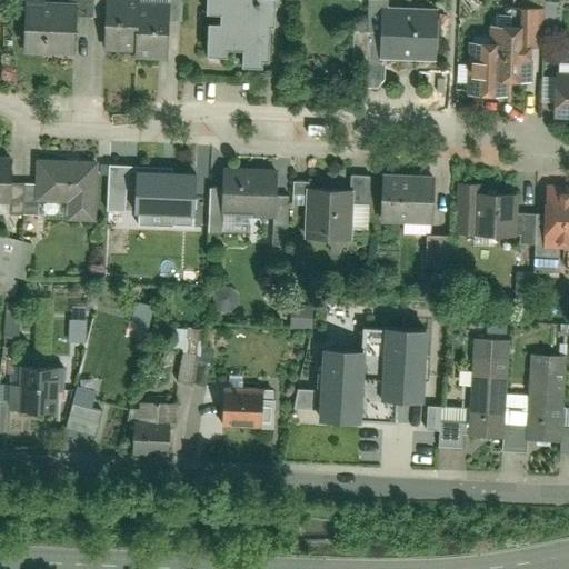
[(75,50),(77,1),(58,0),(23,0),(20,47),(75,50)]
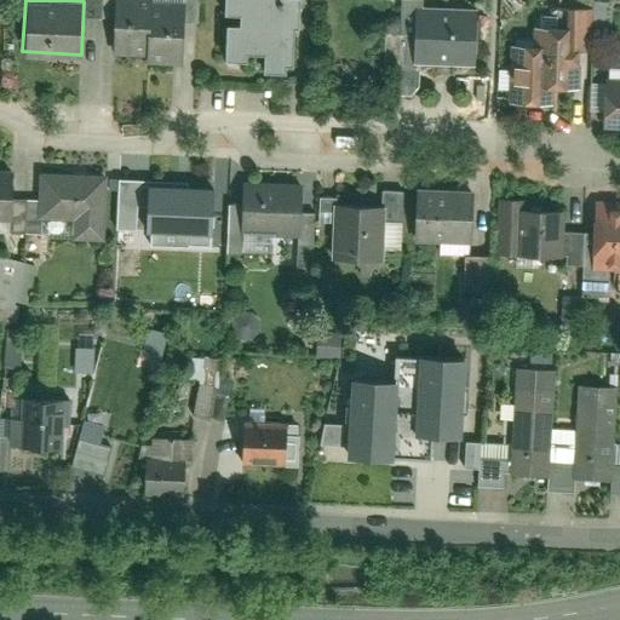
[(150,0),(115,0),(116,53),(147,52),(148,64),(185,64),(185,3),(150,3),(150,0)]
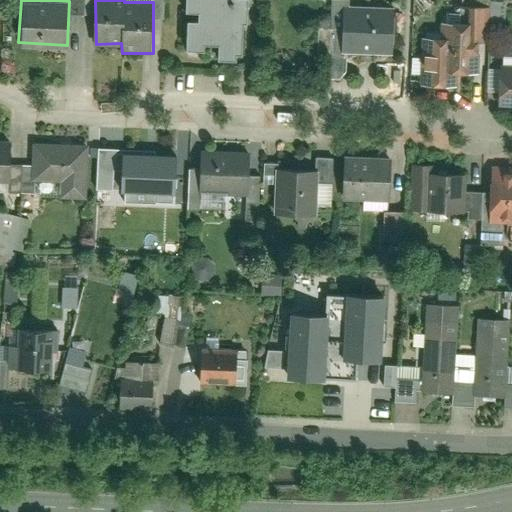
[(183,0),(183,10),(197,10),(197,19),(185,19),(184,49),(202,49),(202,43),(216,44),(216,59),(233,59),(233,52),(240,52),(241,22),(245,22),(245,0),(183,0)]
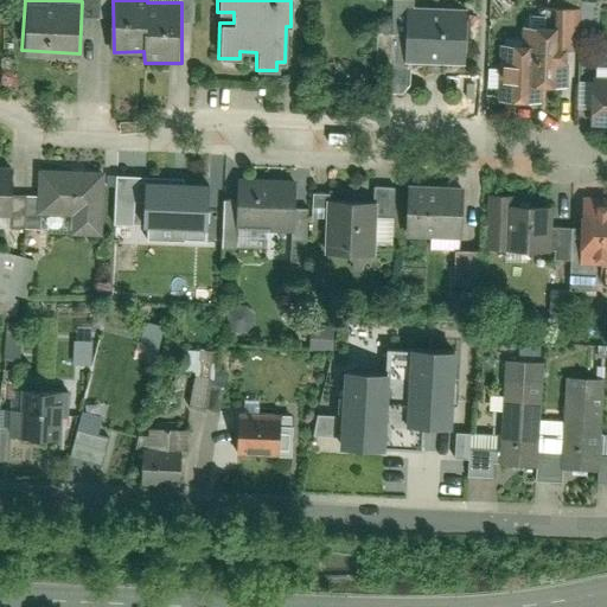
[(500,42),(500,102),(531,102),(531,87),(562,87),(562,46),(581,46),(581,4),(556,4),(556,23),(522,23),(522,42),(500,42)]
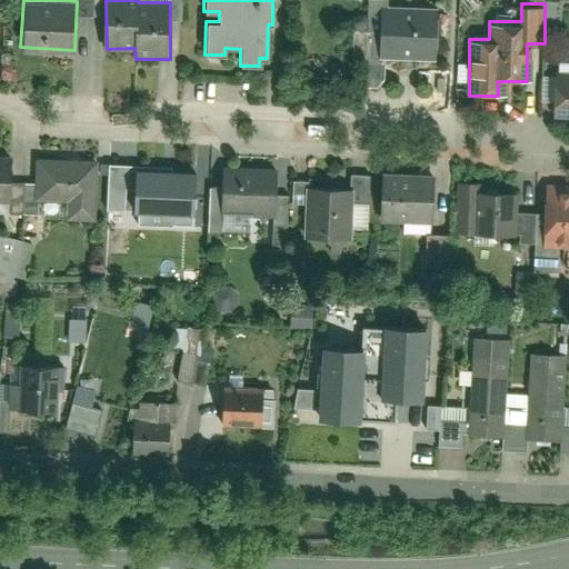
[(439,57),(441,9),(382,6),(380,53),(439,57)]
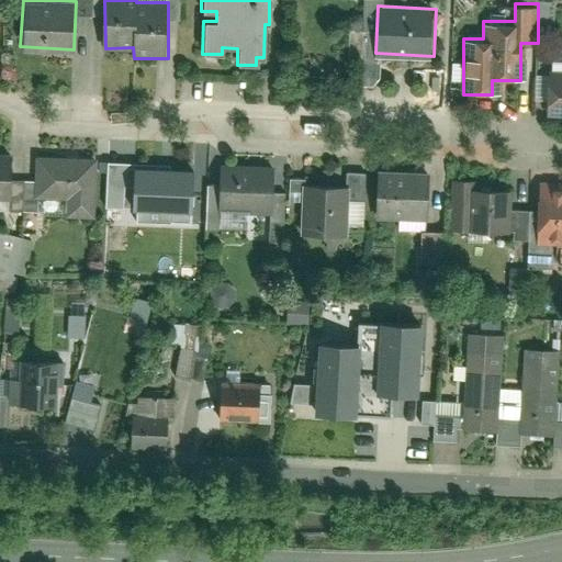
[(561,114),(561,72),(551,72),(551,114),(561,114)]
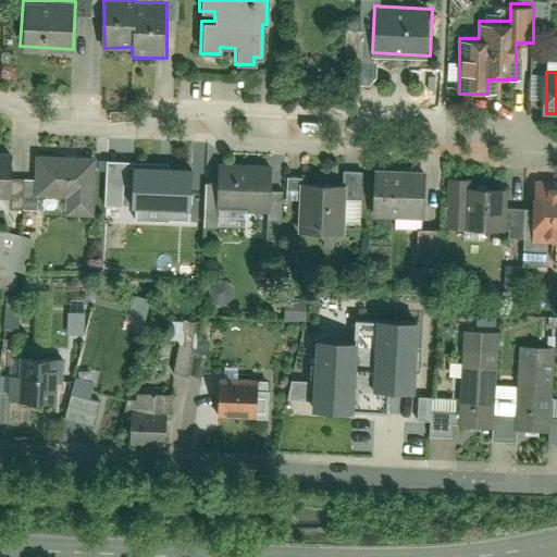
[(99,157),(36,151),(33,194),(66,196),(65,214),(95,217),(99,157)]
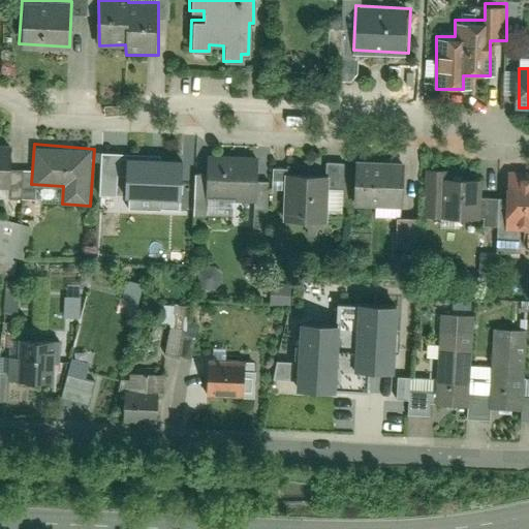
[(0,188),(9,188),(9,146),(0,145),(0,188)]
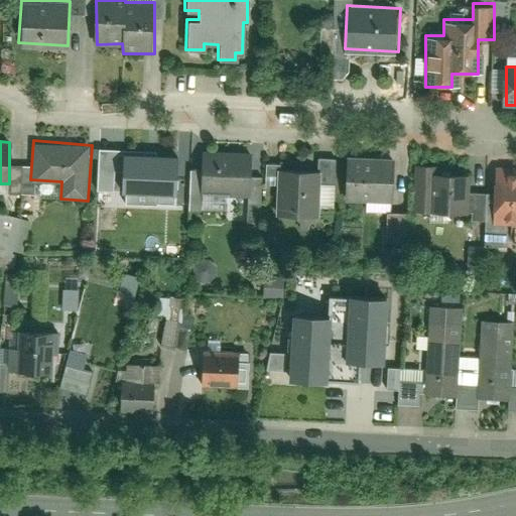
[(252,198),(253,151),(207,150),(205,197),(252,198)]
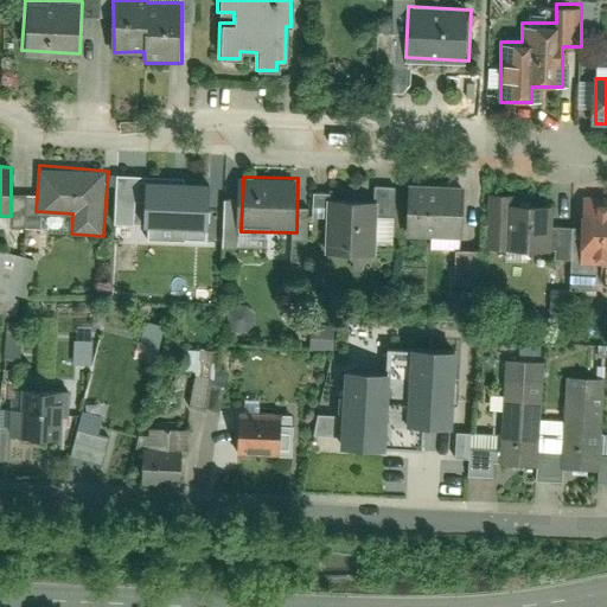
[(208,243),(211,185),(145,183),(142,225),(148,225),(148,241),(208,243)]
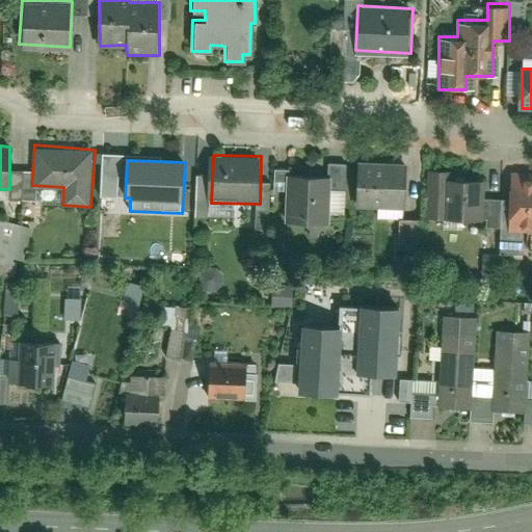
[(405,210),(406,165),(354,164),(353,209),(405,210)]
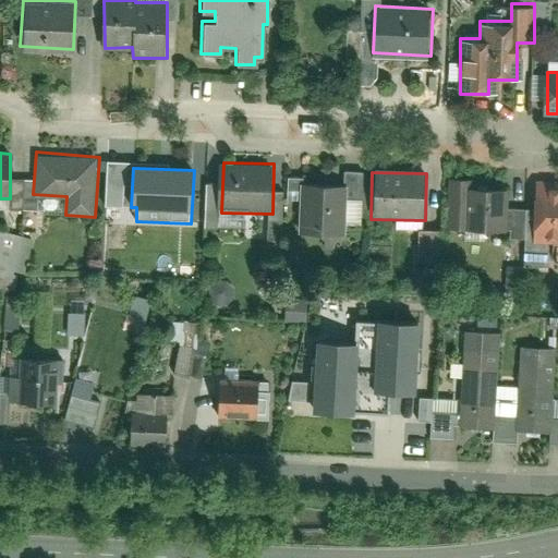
[(470,178),(447,178),(446,228),(488,229),(489,186),(470,186),(470,178)]
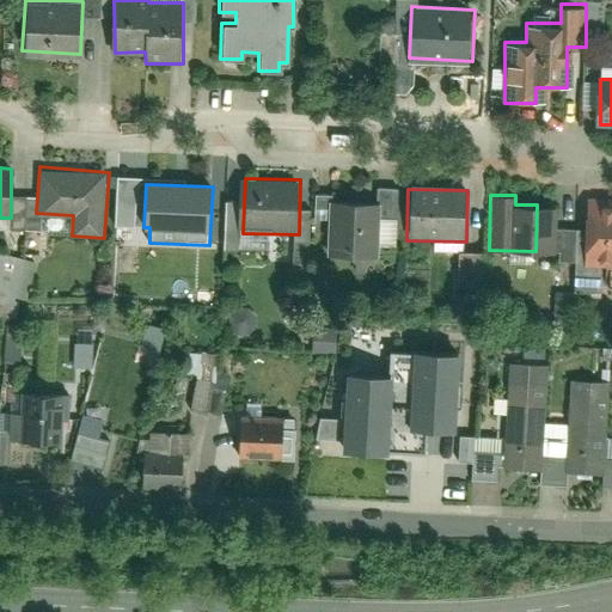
[(611,263),(611,197),(587,196),(583,262),(611,263)]
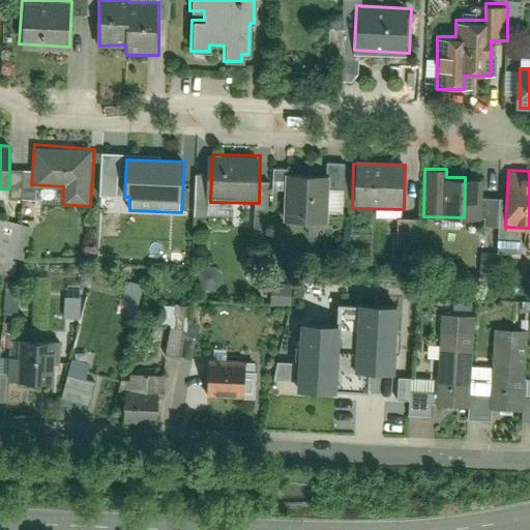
[(321,175),(284,174),(284,219),(321,219),(321,175)]
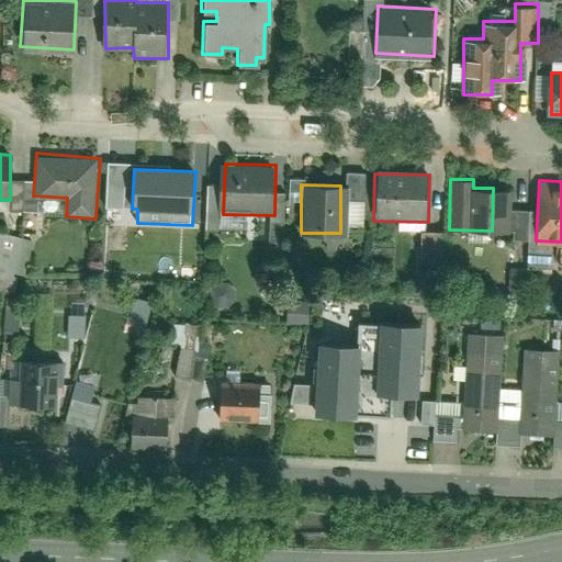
[(444,232),(422,232),(420,263),(444,263),(444,232)]
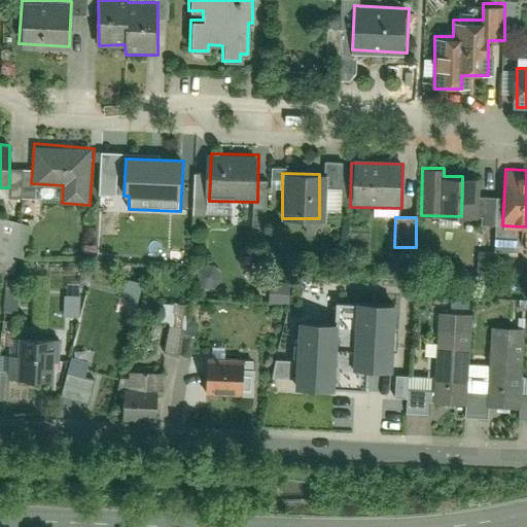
[(287,303),(287,283),(270,283),(270,303),(287,303)]
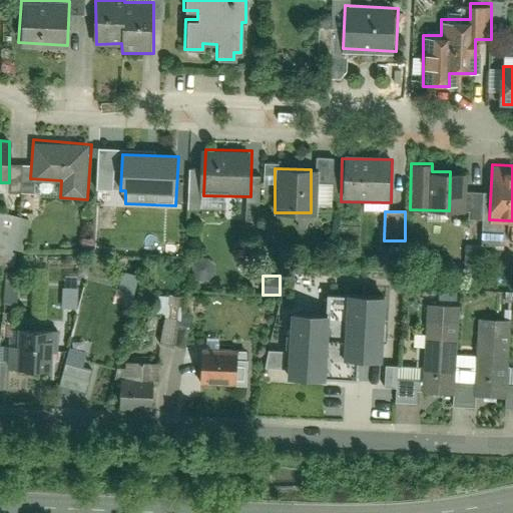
[(343,324),(292,321),(289,372),(382,378),(385,331),(399,331),(401,291),(359,289),(358,313),(344,313),(343,324)]
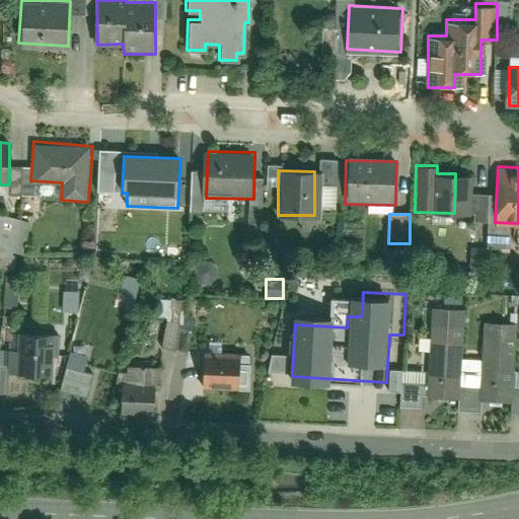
[(112,362),(122,316),(89,308),(78,355),(112,362)]
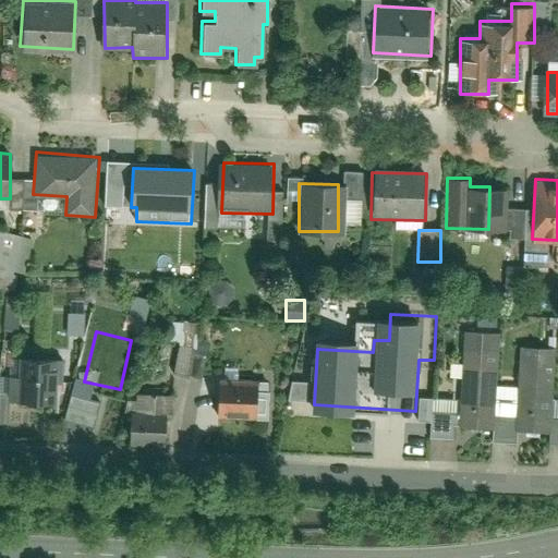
[(557,397),(555,397),(557,350),(522,348),(520,387),(497,386),(500,334),(465,331),(461,414),(436,412),(434,439),(455,441),(456,426),(494,428),(494,441),(517,444),(518,431),(548,433),(547,441),(557,443),(557,397)]
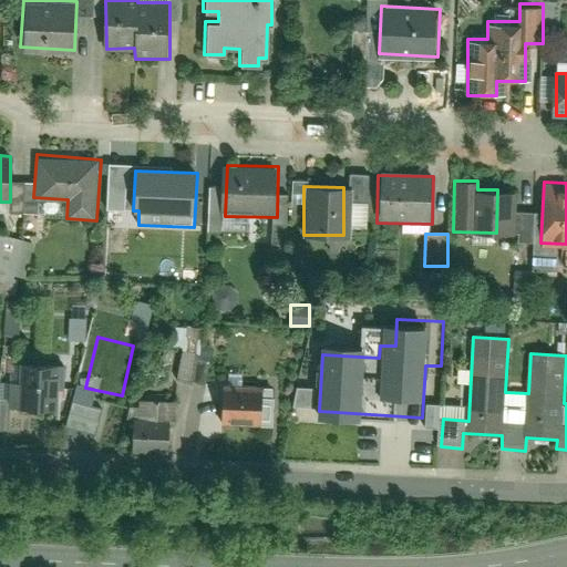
[(61,408),(61,356),(12,354),(11,408),(61,408)]
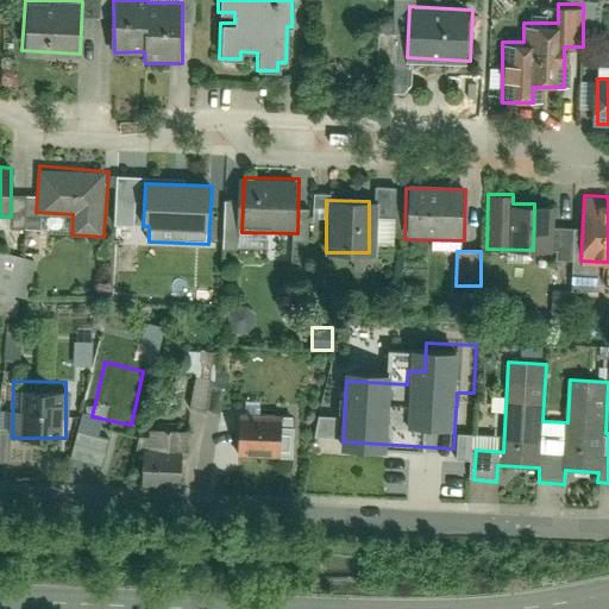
[(282,450),(283,410),(243,409),(242,449),(282,450)]
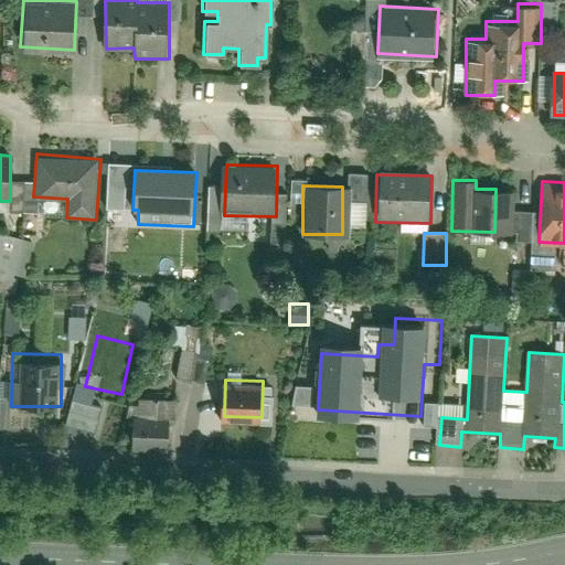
[(174,418),(174,390),(136,391),(137,413),(128,413),(129,438),(167,437),(167,420),(174,418)]
